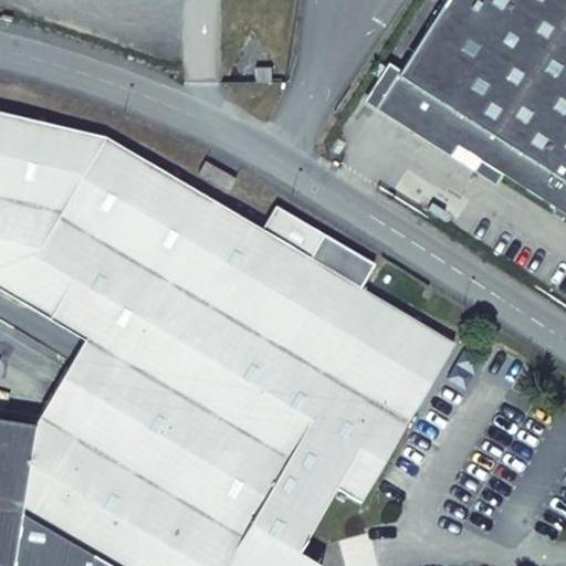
[(565,0),(446,0),(384,97),(565,213),(565,0)]
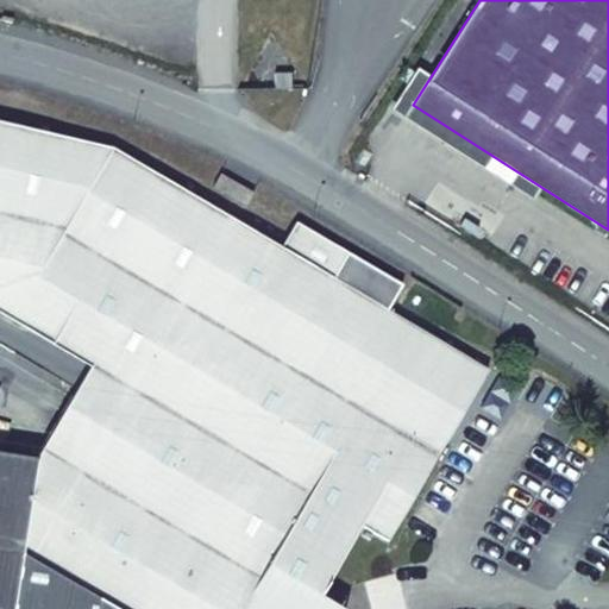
[(275,89),(292,89),(292,74),(275,74),(275,89)]
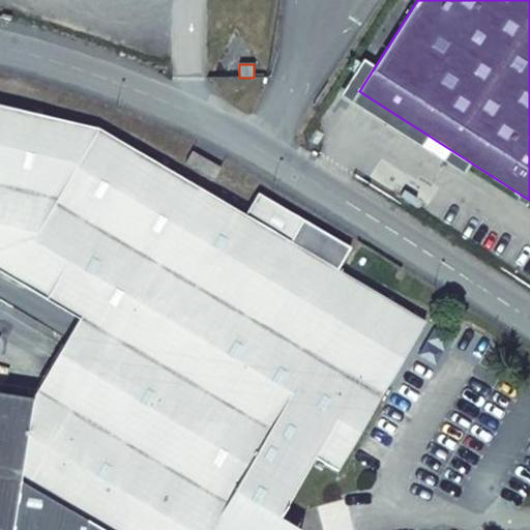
[(113,339),(178,227),(150,211),(174,173),(98,128),(0,105),(0,271),(79,318),(113,339)]
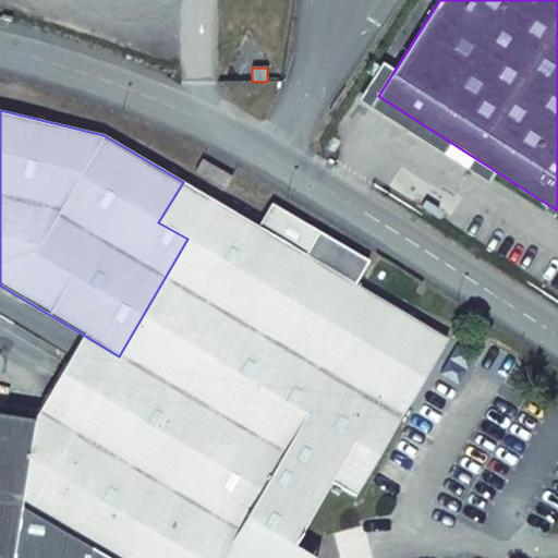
[(195,171),(226,189),(232,177),(203,159),(195,171)]
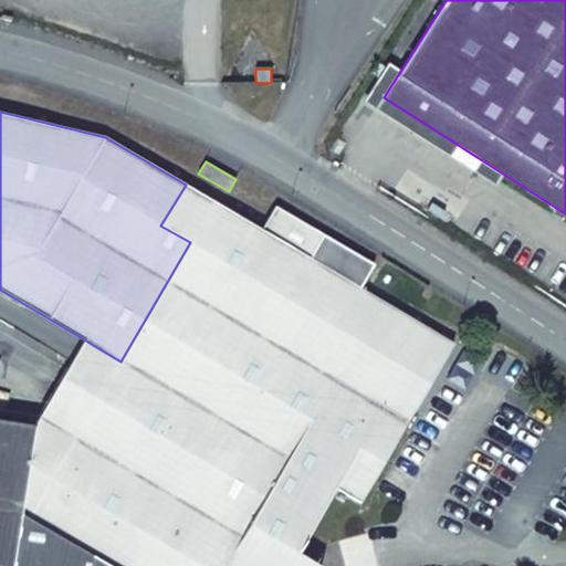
[(160,226),(190,242),(121,362),(74,440),(28,517),(108,565),(321,565),(322,565),(299,552),(336,488),(360,502),(454,343),(360,287),(374,264),(323,234),(310,258),(186,185),(160,226)]
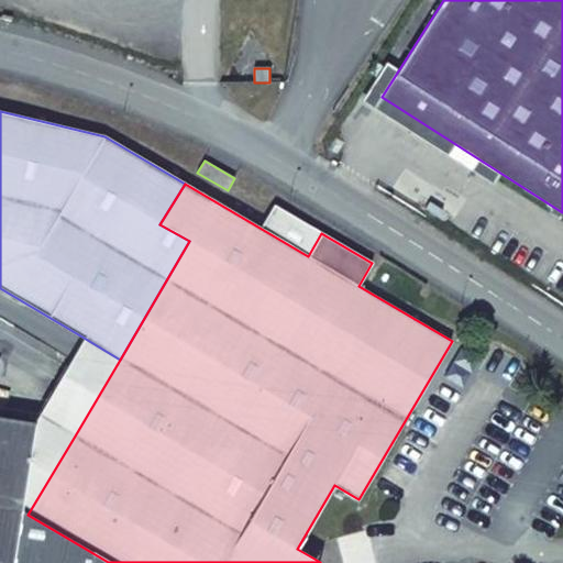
[(74,438),(120,360),(84,338),(37,416),(74,438)]
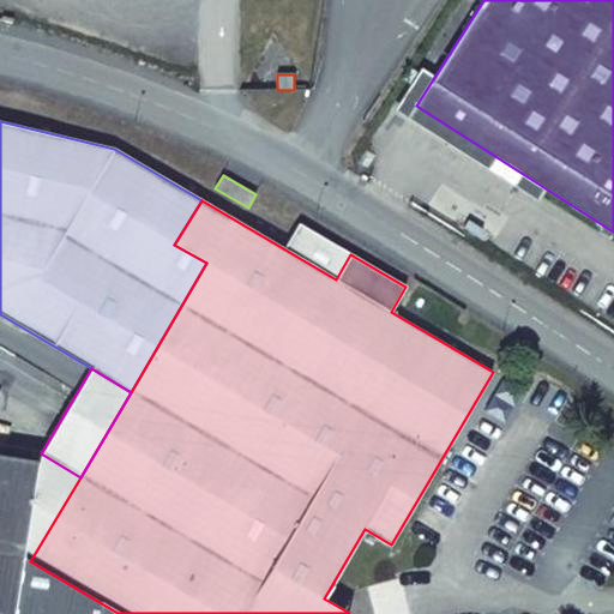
[(36,459),(0,453),(0,613),(12,613),(22,558),(30,561),(80,477),(41,453),(36,459)]
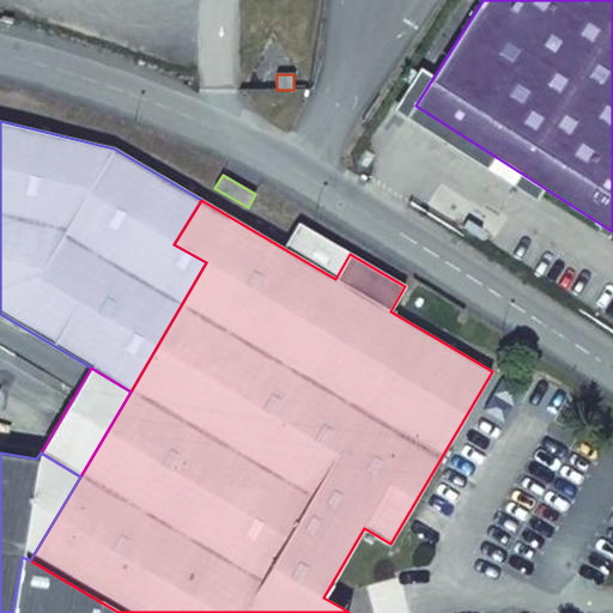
[(12,612),(117,612),(30,560),(22,557),(12,612)]
